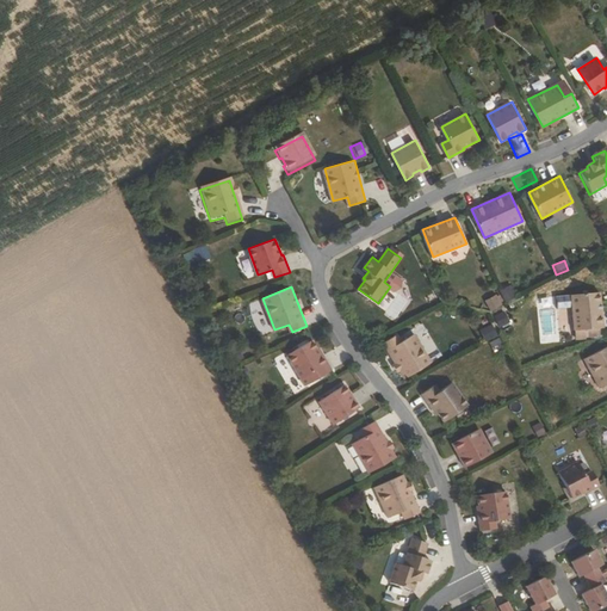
[(507,287),(496,292),(502,303),(513,297),(507,287)]
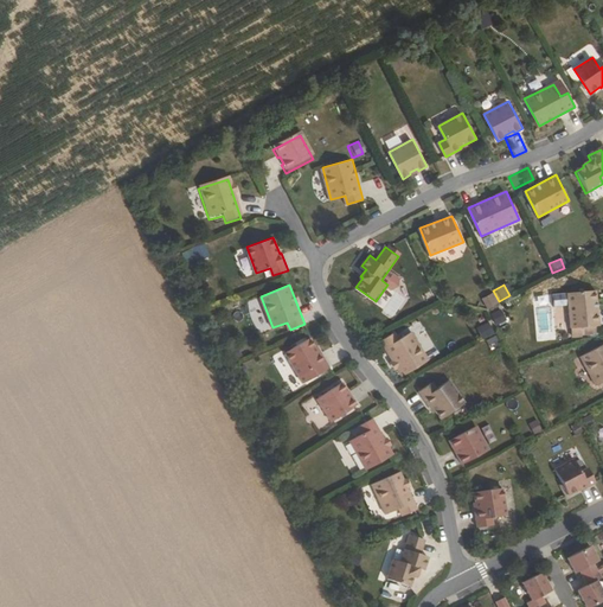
[(596,289),(568,293),(571,327),(600,325),(596,289)]
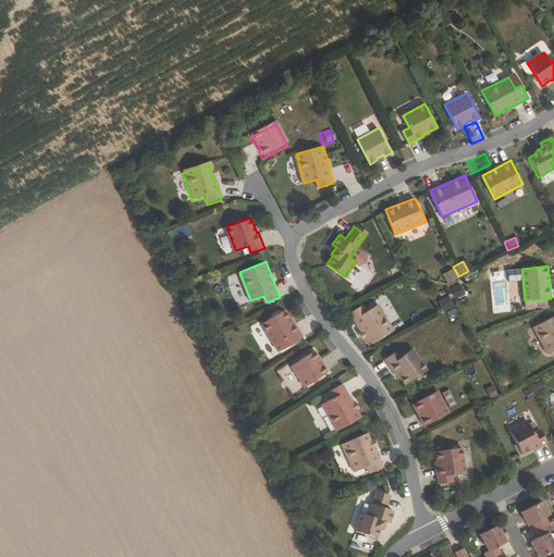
[(439,275),(445,285),(456,279),(450,269),(439,275)]
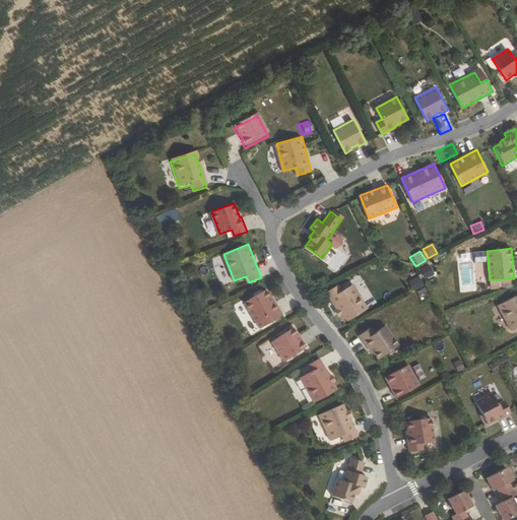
[(426,265),(416,269),(423,280),(431,276),(426,265)]
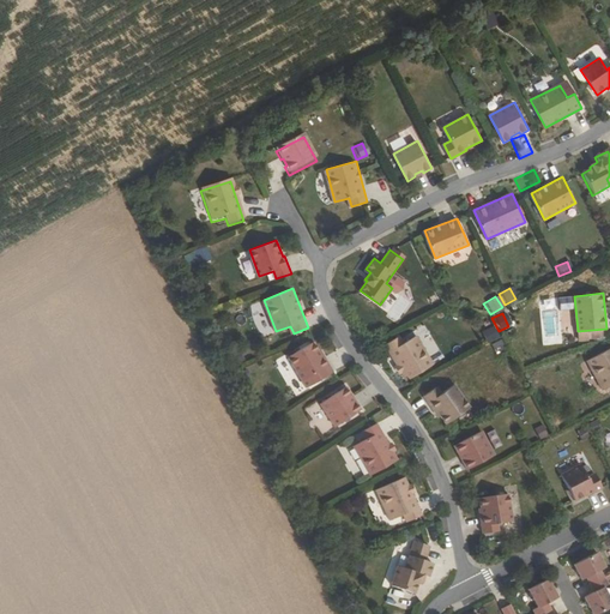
[(400,335),(386,343),(408,379),(435,363),(417,335),(405,342),(400,335)]
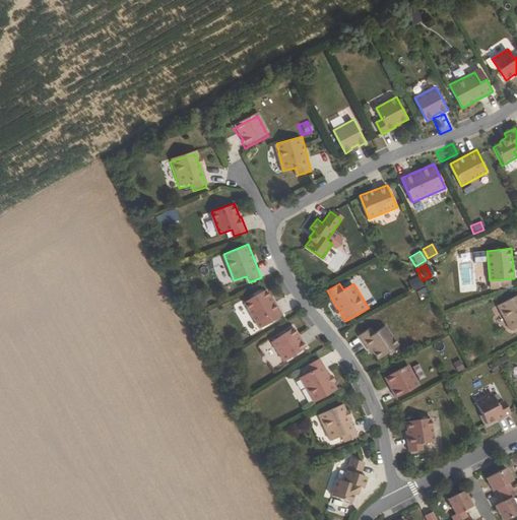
[(267,288),(246,301),(257,321),(268,315),(271,321),(283,314),(276,301),(274,302),(267,288)]
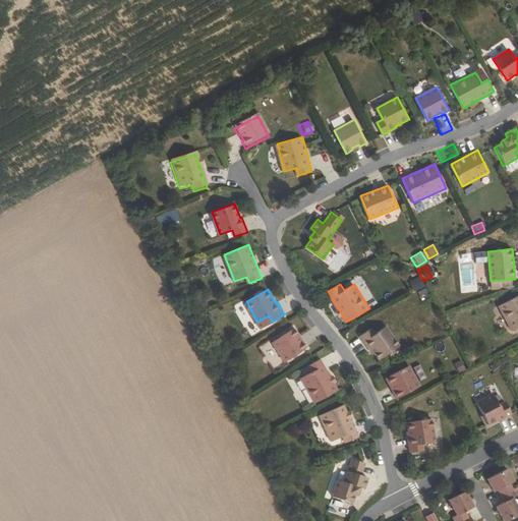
[(427,296),(423,290),(417,293),(420,300),(427,296)]
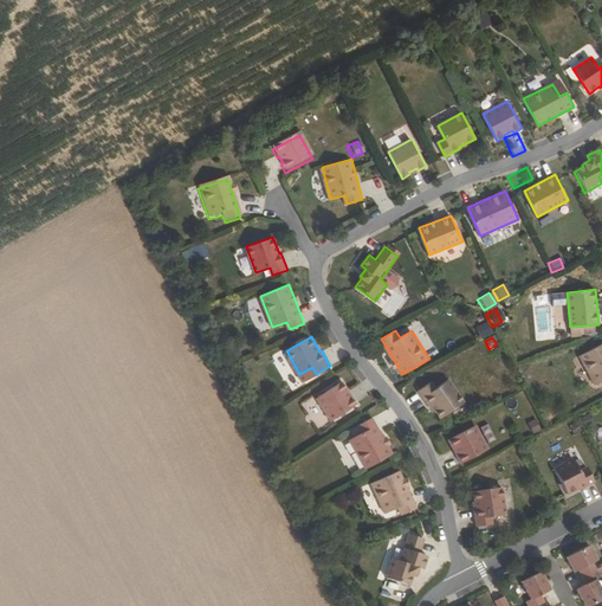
[(601,343),(580,355),(595,385),(601,380),(601,343)]
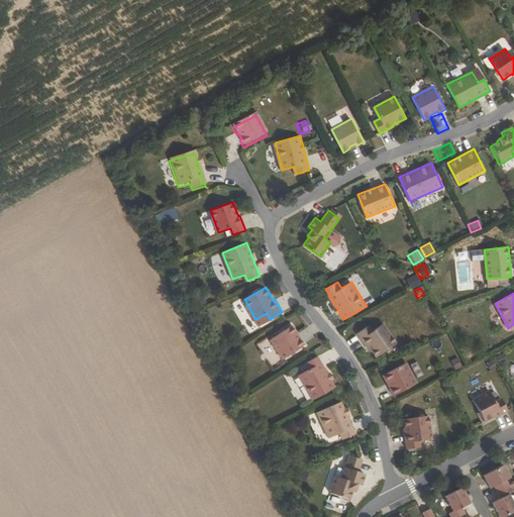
[(369,324),(357,332),(367,344),(368,343),(377,355),(397,342),(383,322),(373,329),(369,324)]
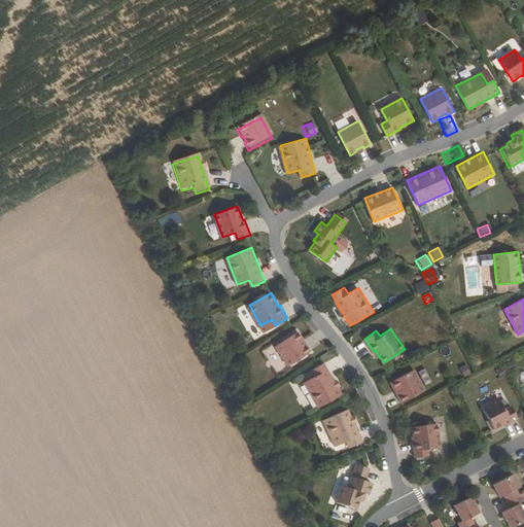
[(307,344),(306,345),(302,339),(303,338),(299,331),(276,345),(289,365),(312,350),(307,344)]
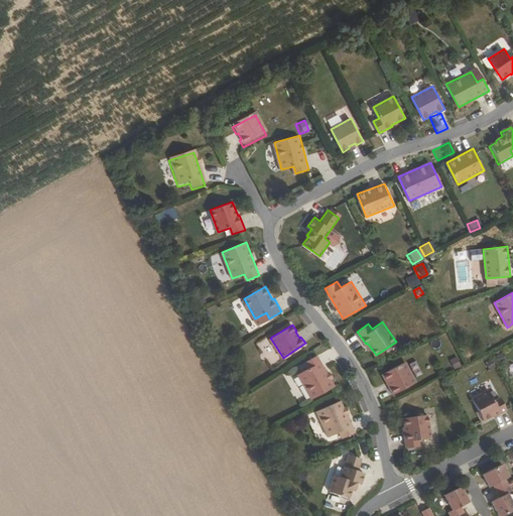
[(317,355),(305,361),(308,368),(298,374),(311,398),(335,385),(317,355)]
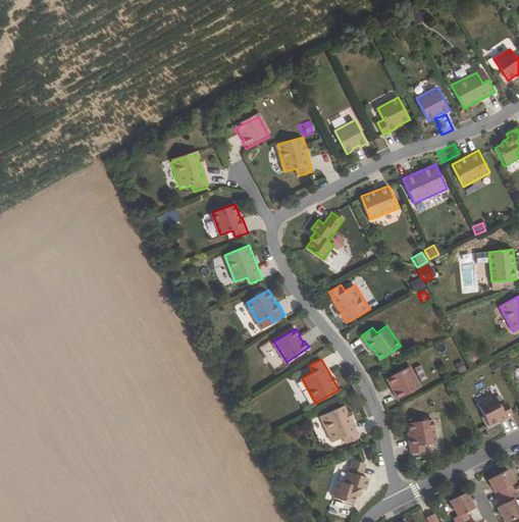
[(456,374),(464,370),(459,361),(451,365),(456,374)]
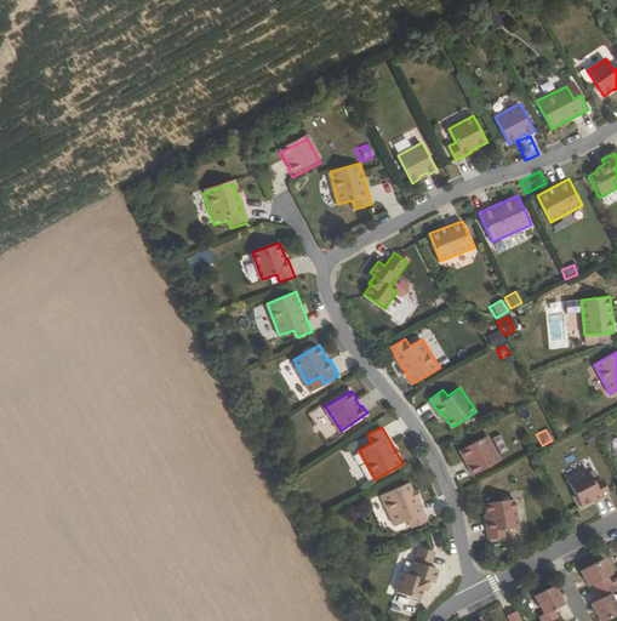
[(489,434),(461,449),(464,457),(467,456),(470,465),(468,466),(473,473),(501,459),(489,434)]
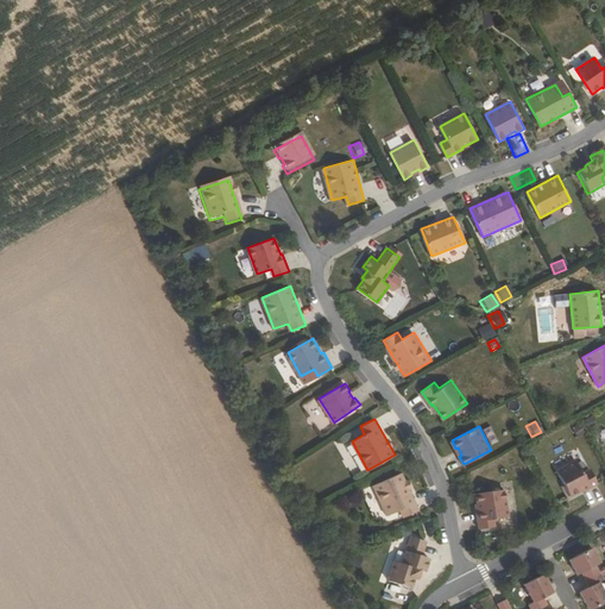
[(577,459),(558,470),(571,495),(581,490),(583,490),(598,483),(591,468),(584,472),(577,459)]
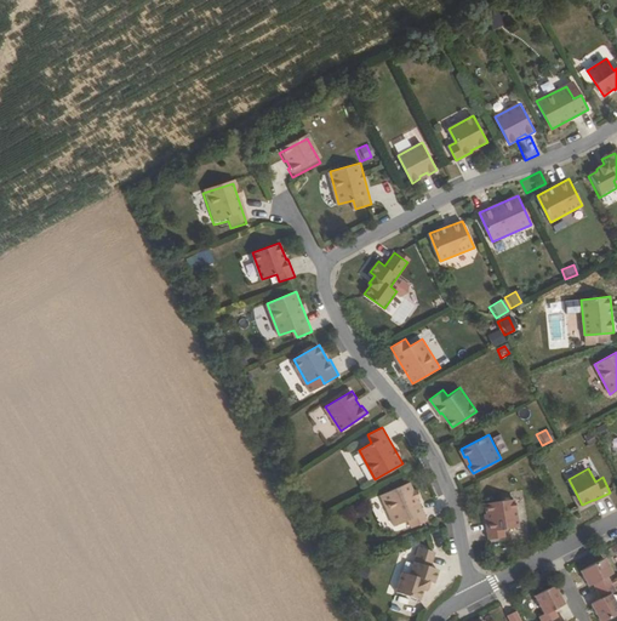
[(410,482),(382,494),(395,525),(409,519),(412,527),(428,520),(410,482)]
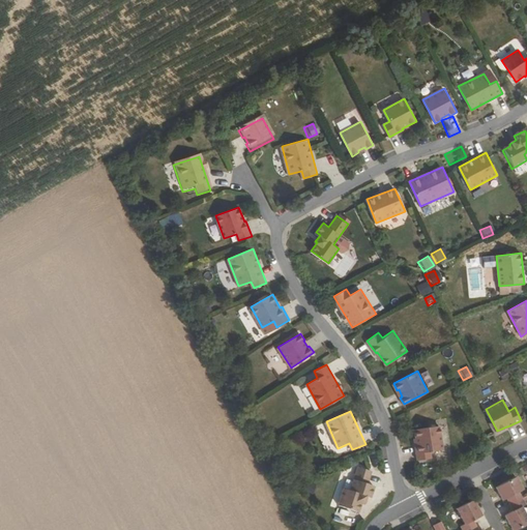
[(431,450),(443,448),(440,425),(415,429),(417,444),(415,444),(417,460),(432,458),(431,450)]
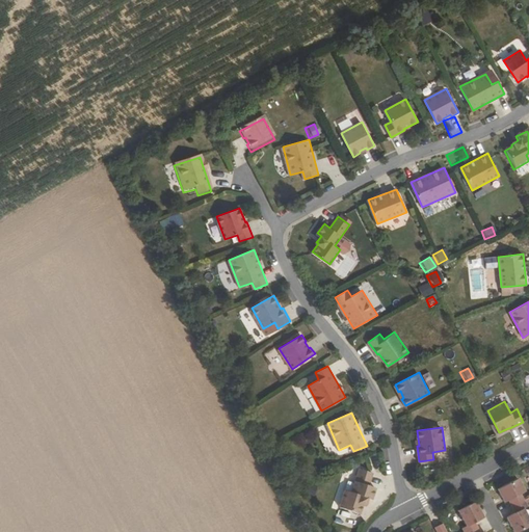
[(373,472),(360,468),(352,491),(345,489),(340,506),(360,512),(363,504),(365,505),(367,497),(372,499),(376,487),(369,484),(373,472)]
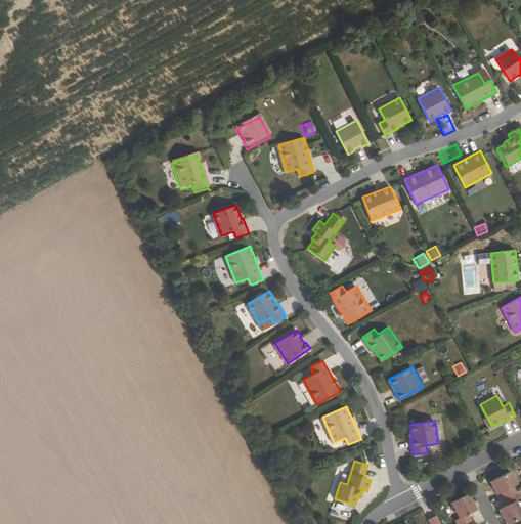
[(519,499),(512,487),(516,484),(509,471),(489,482),(496,495),(501,493),(507,506),(498,510),(505,523),(510,523),(520,518),(520,513),(515,501),(519,499)]
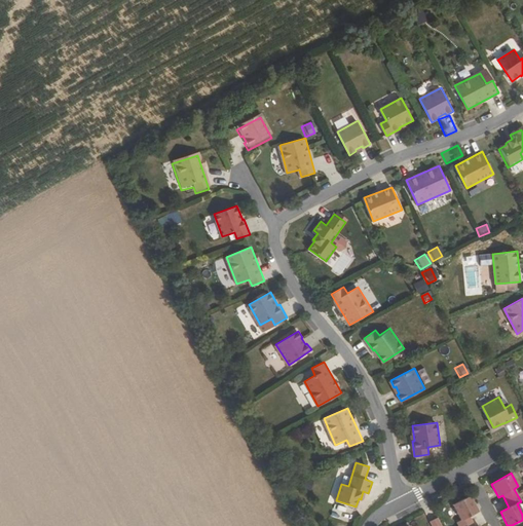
[(469,496),(452,505),(460,521),(456,523),(457,525),(473,525),(469,517),(477,513),(469,496)]
